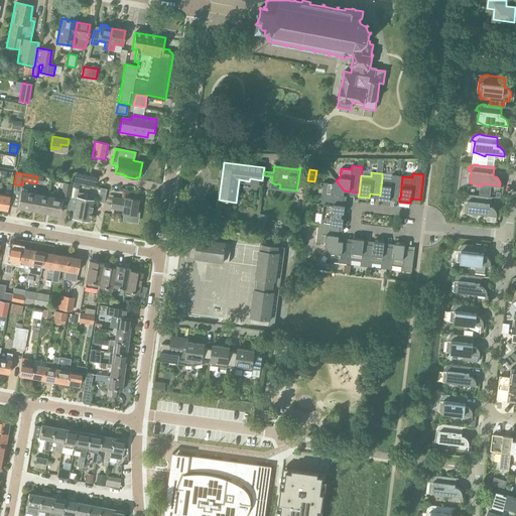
[(400,198),(402,176),(392,174),(391,179),(382,177),(380,196),(379,195),(378,200),(389,201),(390,197),(399,198),(400,198)]
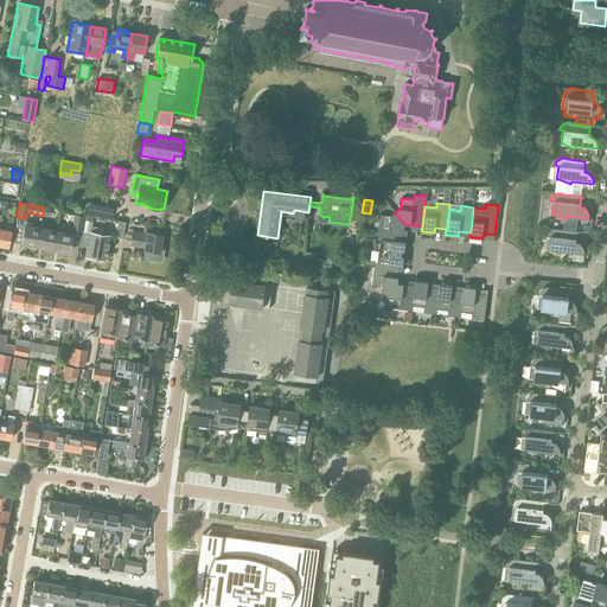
[(87,208),(85,215),(93,216),(112,221),(114,210),(96,206),(95,211),(94,211),(94,209),(87,208)]
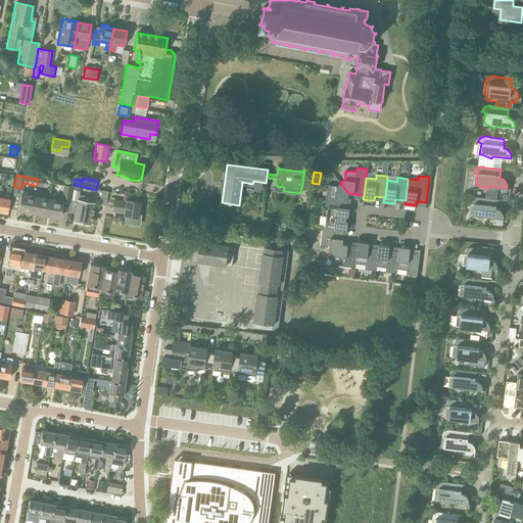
[(325,205),(327,206),(327,205),(346,208),(347,208),(348,193),(340,183),(336,186),(328,185),(325,205)]
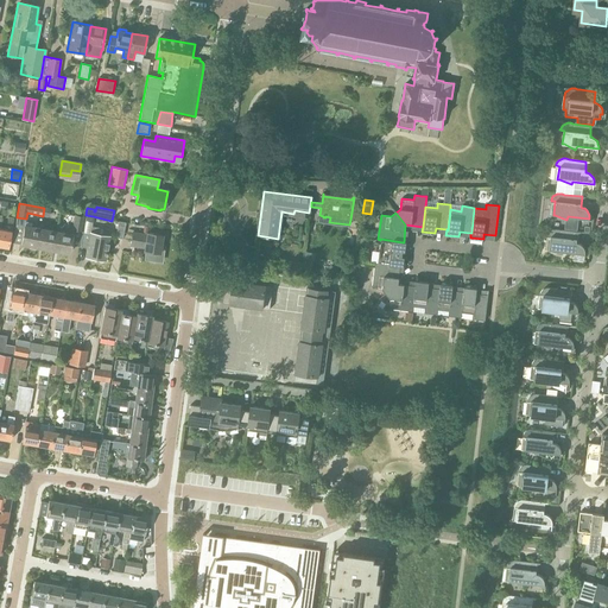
[(81,232),(83,217),(75,216),(73,230),(81,232)]
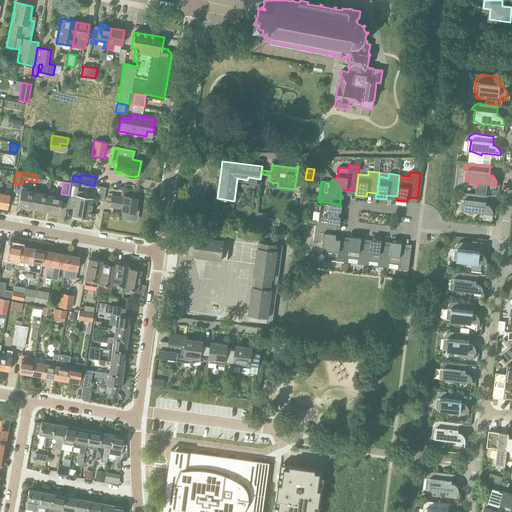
[(103,201),(106,188),(100,186),(97,200),(103,201)]
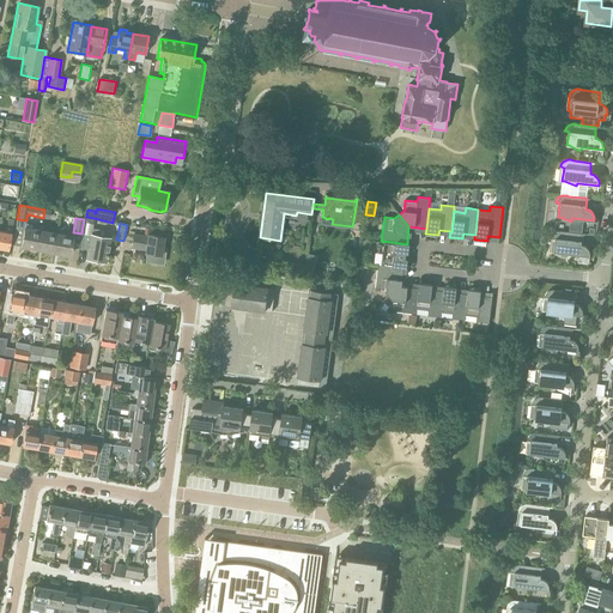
[(20,247),(38,249),(42,230),(24,226),(20,247)]
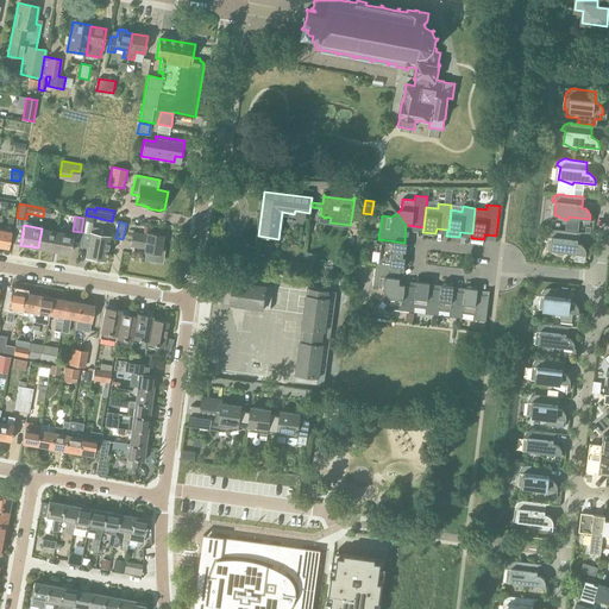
[(108,238),(98,236),(99,228),(92,227),(86,257),(105,261),(108,238)]
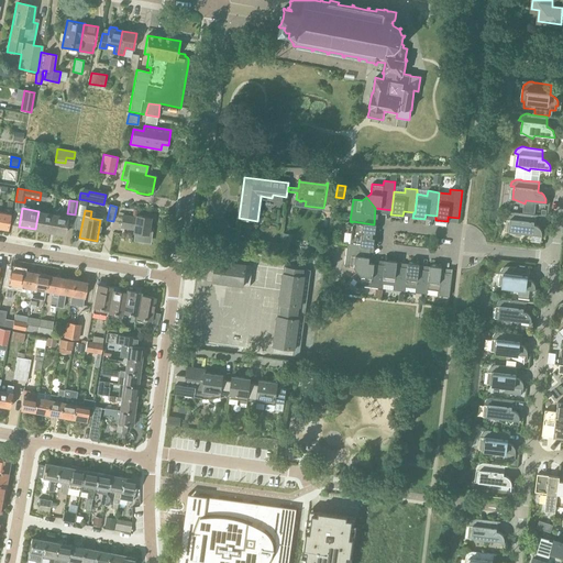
[(0,211),(0,228),(8,230),(10,213),(0,211)]
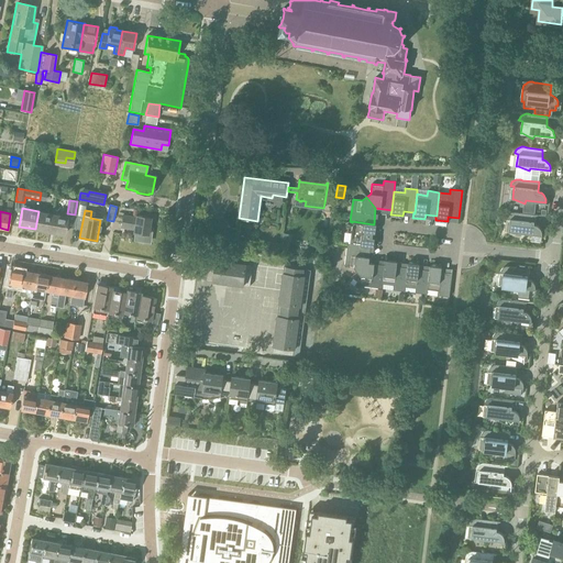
[(53,213),(39,211),(35,229),(50,231),(53,213)]
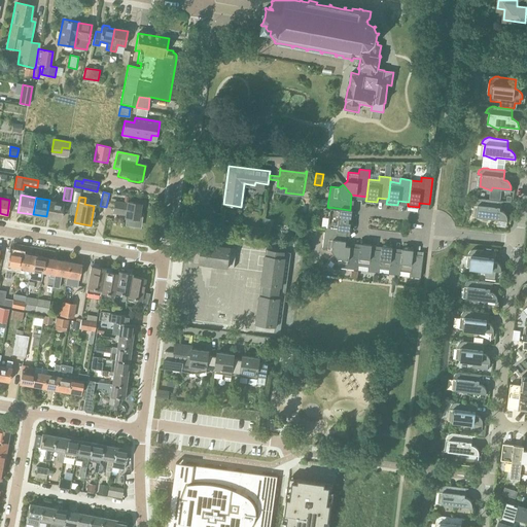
[(499,210),(500,201),(485,199),(483,199),(481,199),(479,199),(477,200),(476,201),(473,204),(473,205),(478,205),(476,217),(477,217),(487,221),(489,218),(506,220),(507,218),(506,216),(506,214),(505,213),(502,211),(501,210),(499,210)]
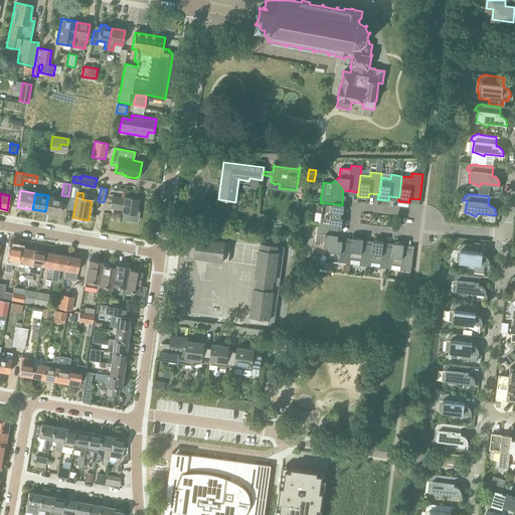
[(61,197),(48,195),(45,211),(58,214),(61,197)]
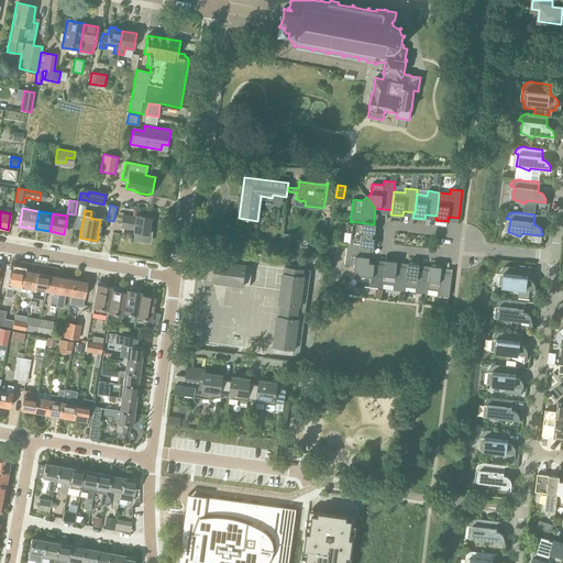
[(152,228),(148,227),(151,218),(136,214),(136,218),(123,216),(122,227),(134,229),(134,232),(135,232),(134,240),(150,242),(152,228)]
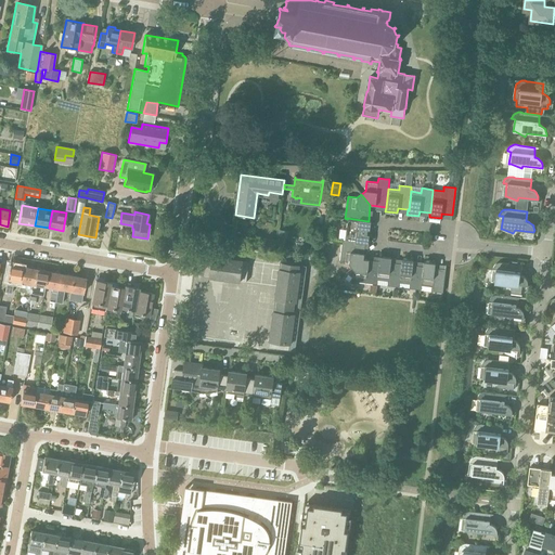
[(347,218),(347,219),(345,241),(365,243),(368,244),(371,221),(369,221),(368,221),(347,218)]
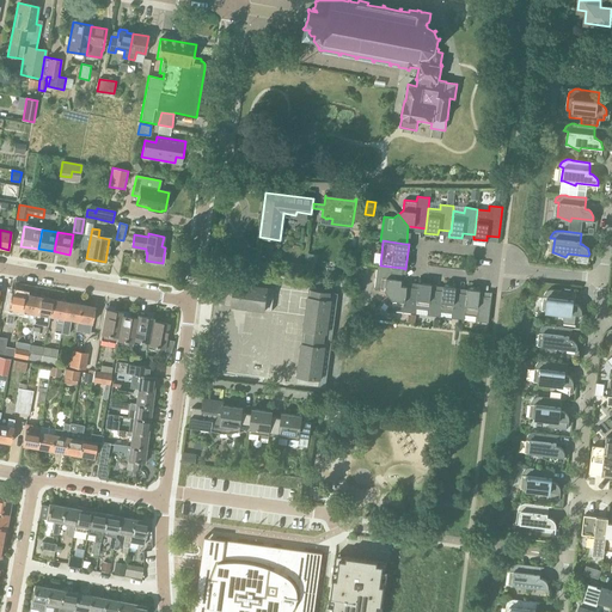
[(401,286),(403,268),(380,265),(378,264),(374,289),(385,291),(389,295),(401,286)]
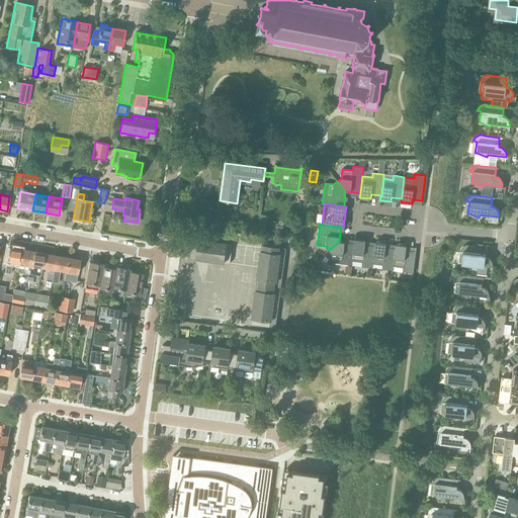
[(210,261),(213,242),(193,239),(190,258),(210,261)]
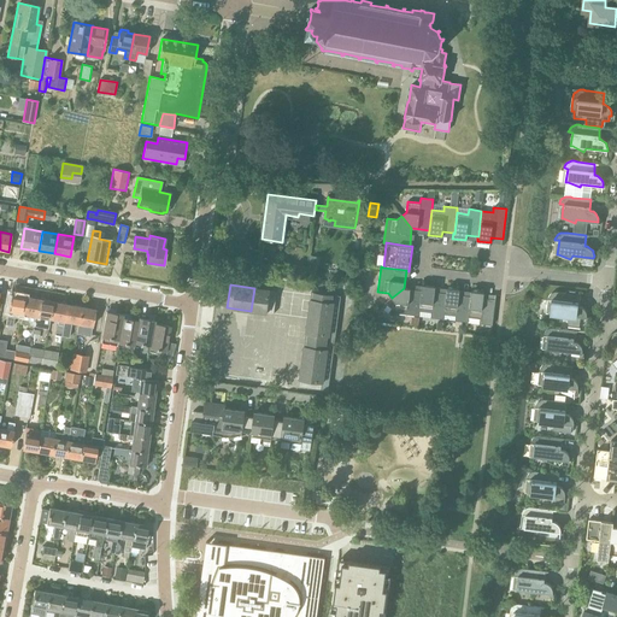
[(444,319),(444,313),(446,293),(434,292),(435,287),(422,285),(422,291),(418,311),(419,311),(418,316),(444,319)]
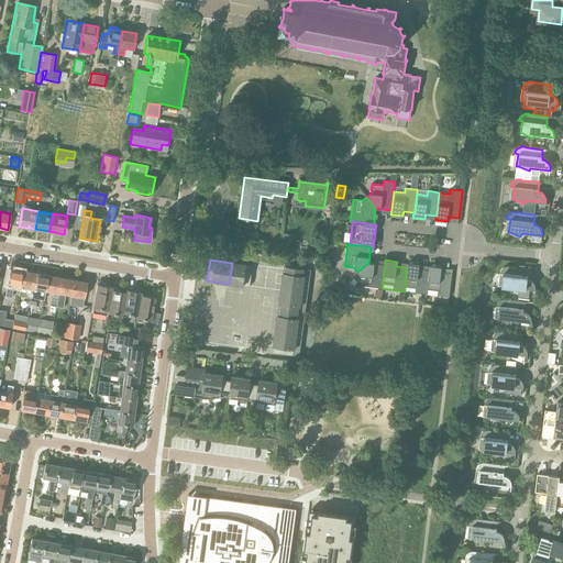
[(232,263),(229,284),(251,287),(253,266),(232,263)]
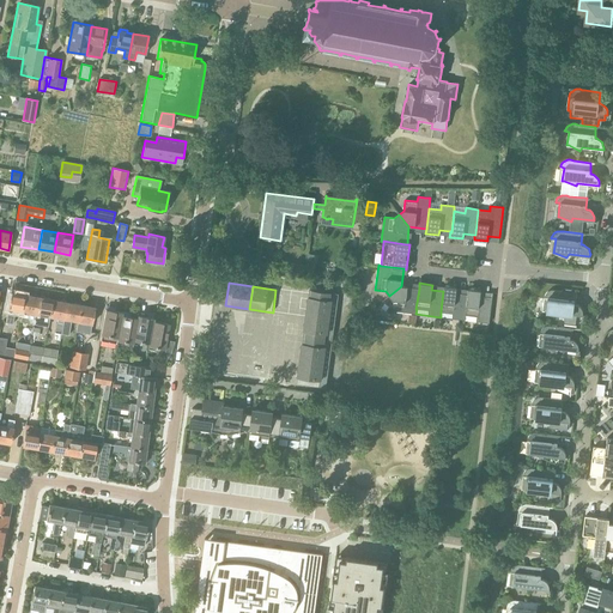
[(416,314),(417,309),(416,309),(419,289),(401,286),(389,296),(393,301),(392,311),(416,314)]
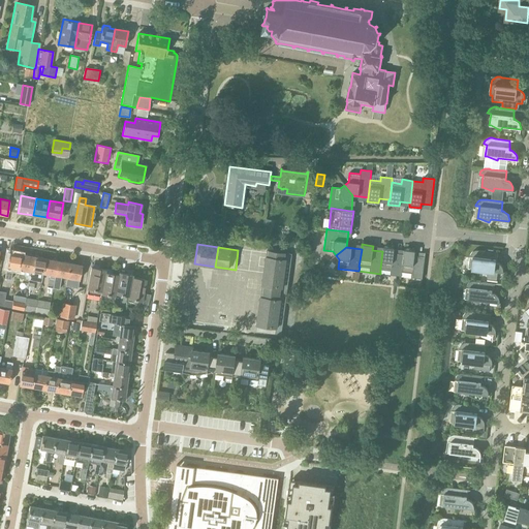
[(380,269),(391,271),(390,275),(401,276),(402,272),(401,272),(403,254),(394,252),(394,248),(382,247),(382,251),(380,269)]
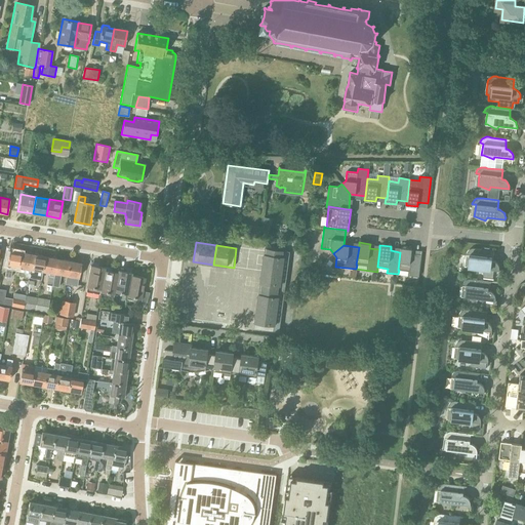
[(398,270),(399,270),(408,271),(407,275),(418,277),(421,254),(411,253),(411,249),(400,248),(400,252),(398,270)]
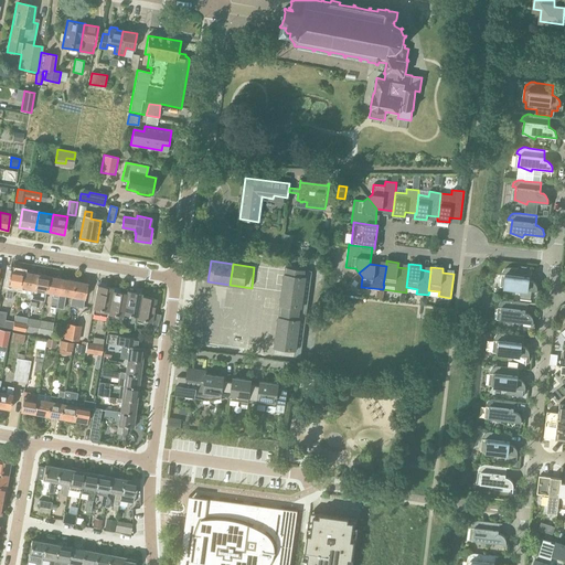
[(529,279),(530,269),(513,268),(511,267),(509,267),(507,267),(504,268),(503,269),(501,273),(501,274),(505,274),(503,287),(504,287),(515,291),(520,294),(521,300),(530,301),(532,290),(536,290),(536,288),(536,287),(536,285),(535,283),(532,280),(531,280),(529,279)]
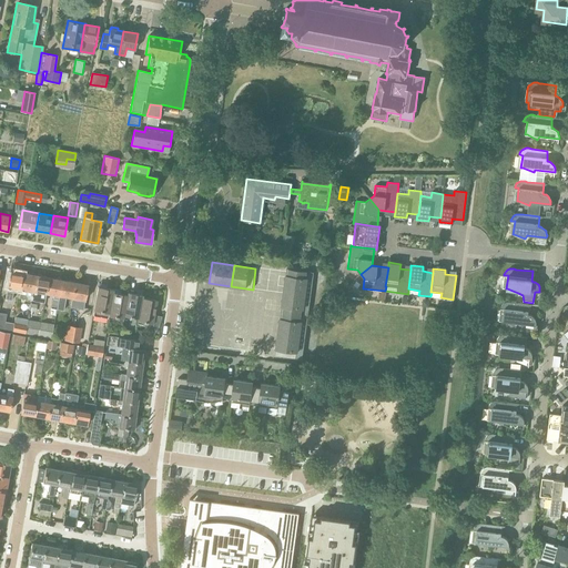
[(308,273),(287,270),(275,356),(296,359),(296,358),(302,359),(314,272),(308,272),(308,273)]
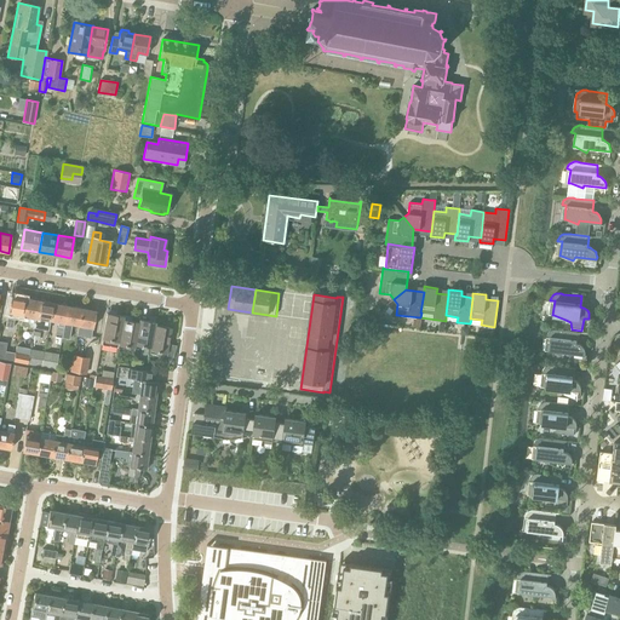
[(22,315),(24,298),(11,296),(6,326),(12,326),(13,314),(22,315)]
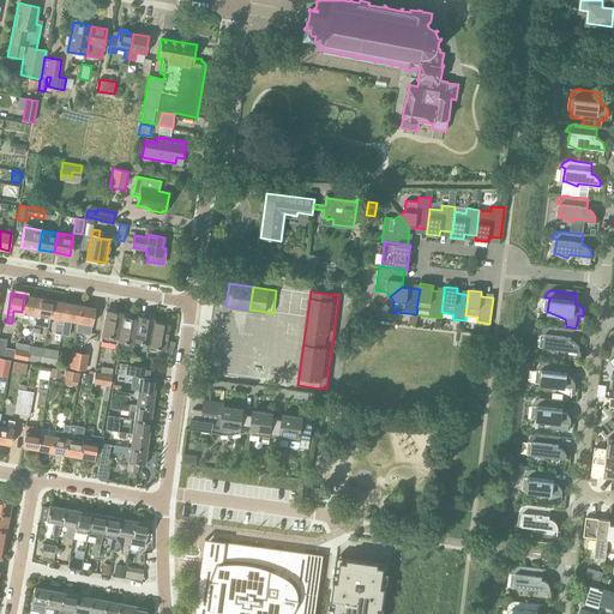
[(36,314),(38,298),(24,295),(22,312),(30,313),(28,326),(34,327),(36,314)]
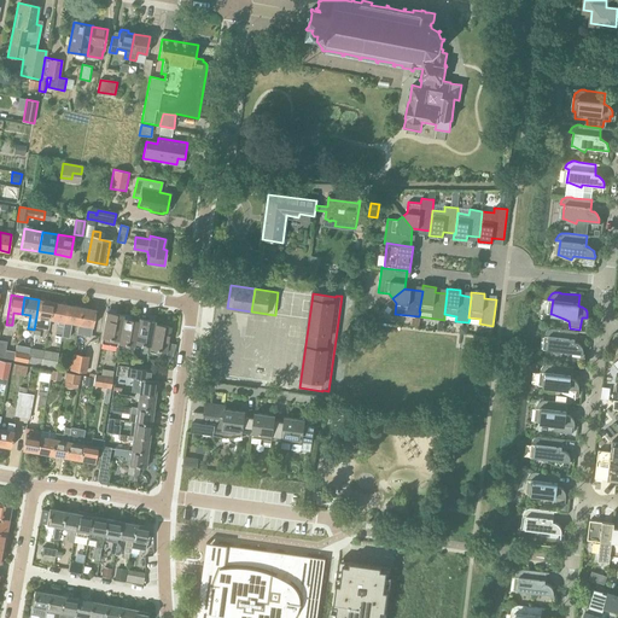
[(40,331),(42,318),(50,319),(52,302),(39,299),(36,316),(34,330),(40,331)]
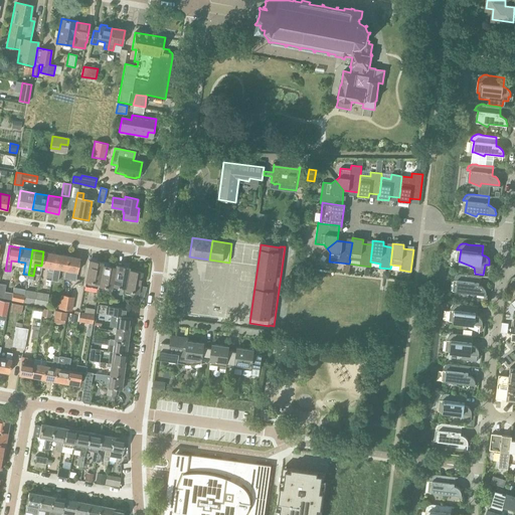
[(53,268),(55,253),(43,251),(41,266),(48,267),(47,272),(46,278),(51,279),(52,273),(53,268)]
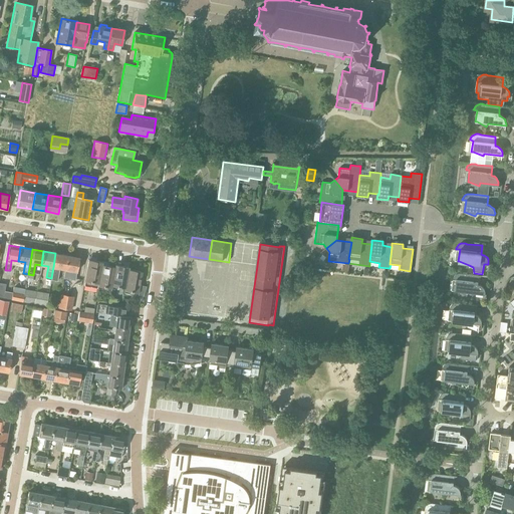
[(65,269),(67,255),(55,253),(53,267),(52,272),(51,278),(51,280),(57,281),(59,268),(65,269)]
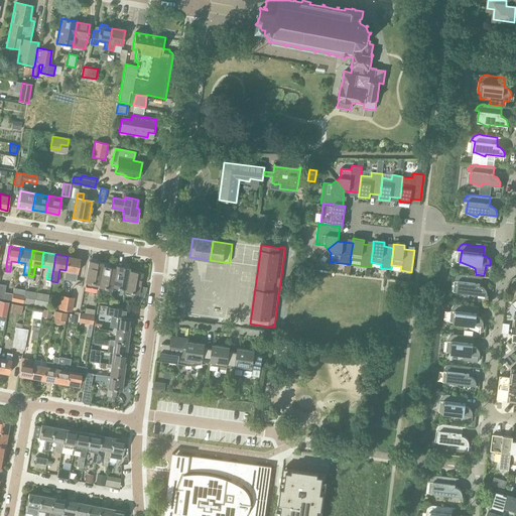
[(72,271),(70,282),(75,283),(80,258),(68,256),(66,270),(72,271)]
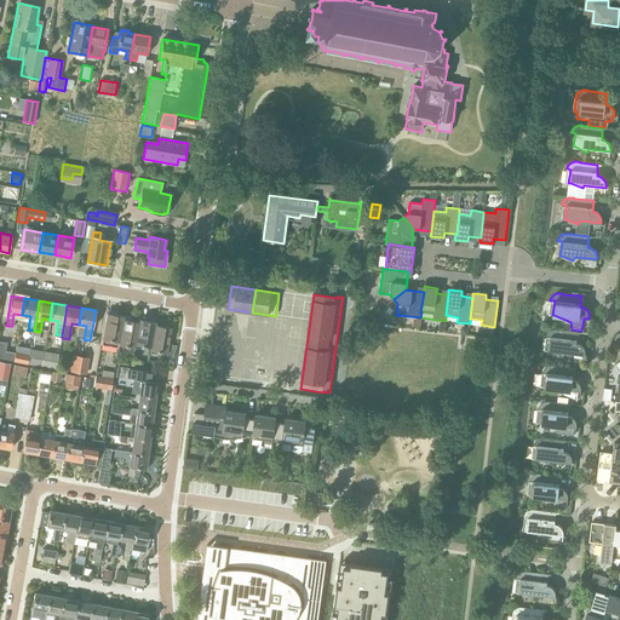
[(102,339),(119,342),(122,319),(124,319),(124,316),(107,314),(102,339)]
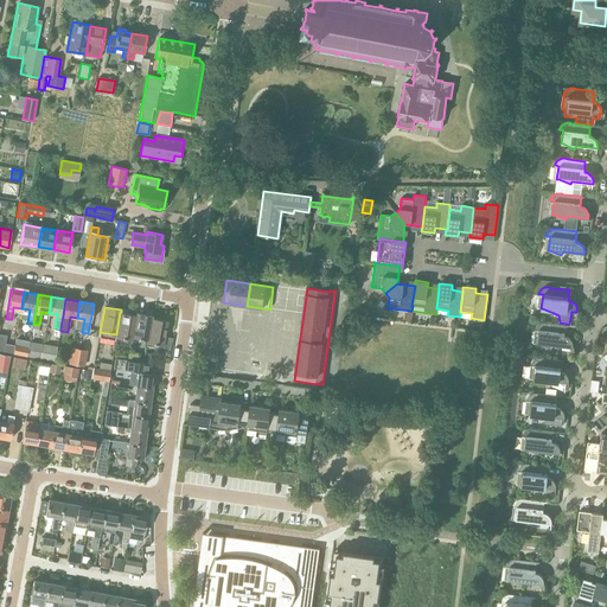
[(135,315),(121,312),(120,312),(116,334),(115,338),(132,340),(132,338),(135,315)]
